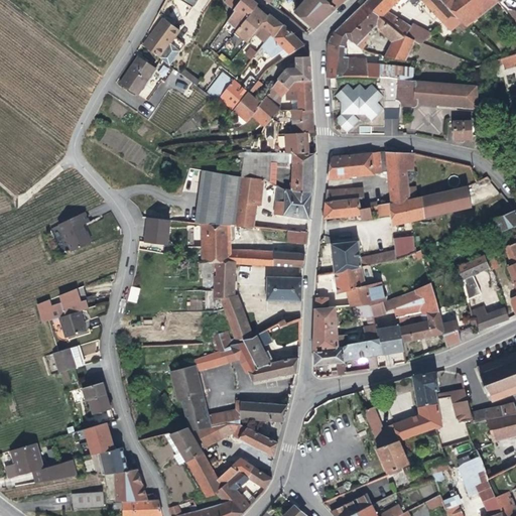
[(232,0),(240,7),(249,15),(250,15),(257,6),(259,4),(253,0),(232,0)]
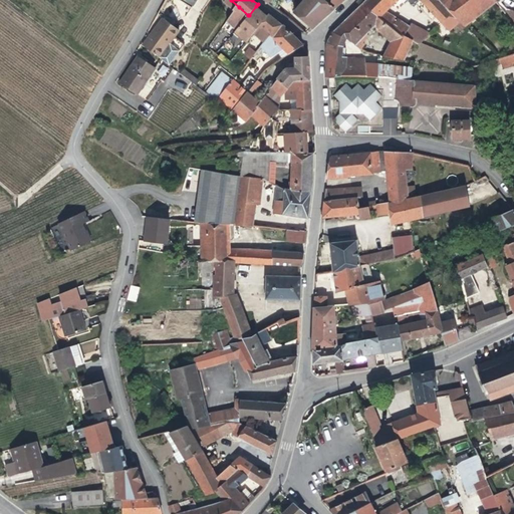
[(264,0),(269,3),(271,0),(307,0),(295,13),(311,27),(335,8),(324,0),(264,0)]
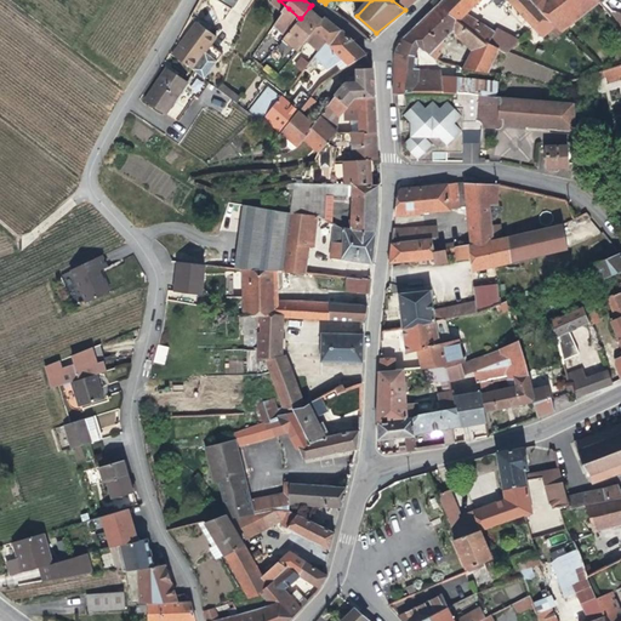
[(545,38),(558,27),(531,0),(443,0),(439,4),(450,16),(459,23),(467,15),(482,0),(508,0),(534,28),(530,32),(535,35),(539,32),(545,38)]
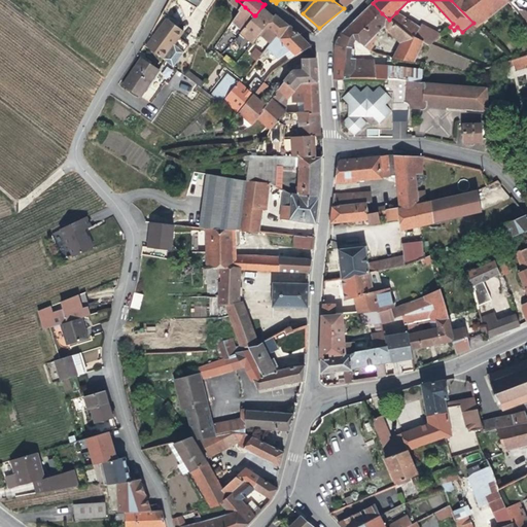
[(451,0),(473,23),(477,27),(511,2),(508,0),(464,0),(464,1),(462,0),(451,0)]
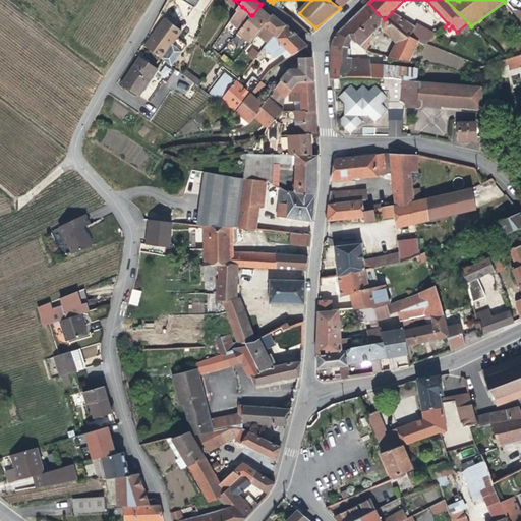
[(511,12),(513,15),(520,8),(520,2),(519,0),(509,8),(511,12)]
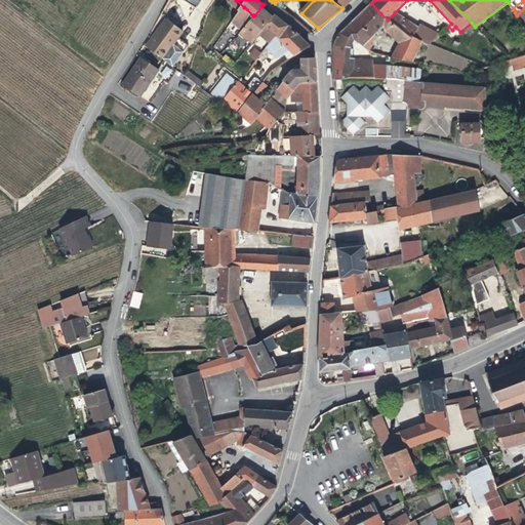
[(356,19),(340,33),(346,34),(355,36),(366,43),(369,40),(386,24),(389,29),(401,42),(394,56),(413,64),(420,46),(423,48),(426,44),(416,39),(400,28),(388,19),(380,13),(371,3),(356,19)]
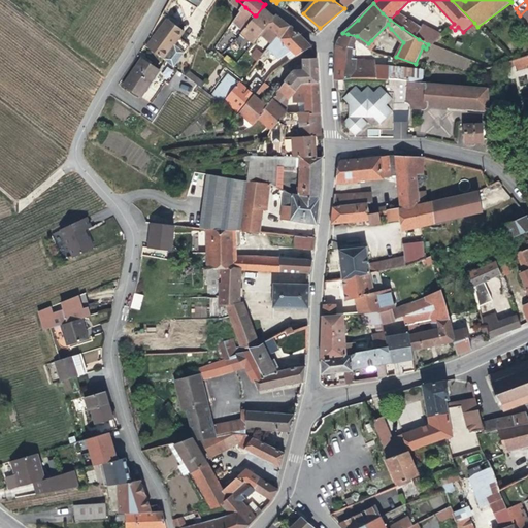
[(263,6),(256,15),(242,32),(255,42),(262,33),(275,17),(263,6)]
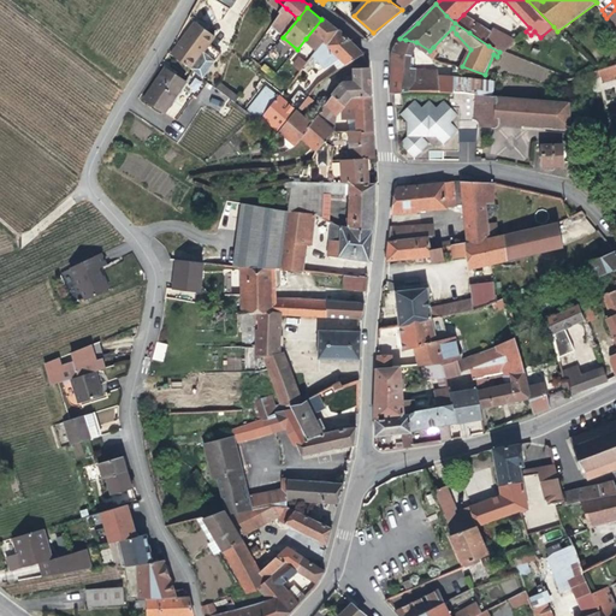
[(286,9),(280,16),(292,24),(297,18),(286,9)]
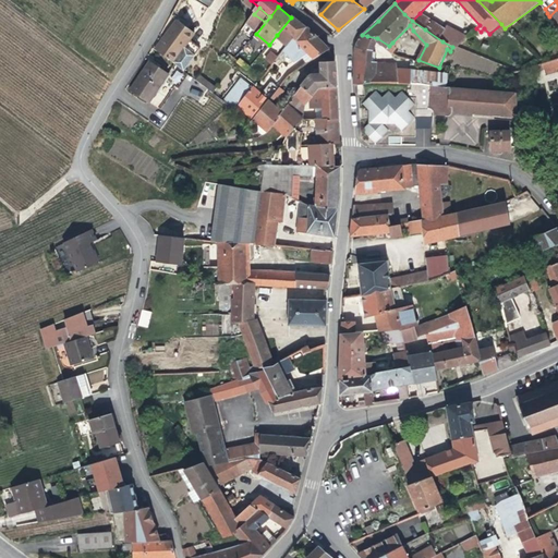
[(420,13),(412,21),(425,29),(432,22),(420,13)]
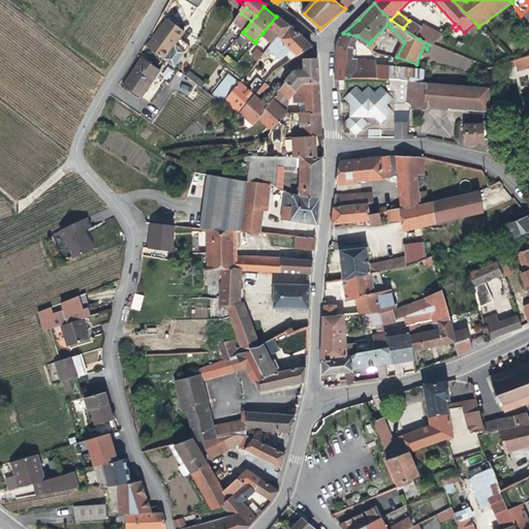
[(291,26),(278,14),(276,17),(262,33),(274,42),(275,40),(276,41),(279,36),(282,38),(291,26)]
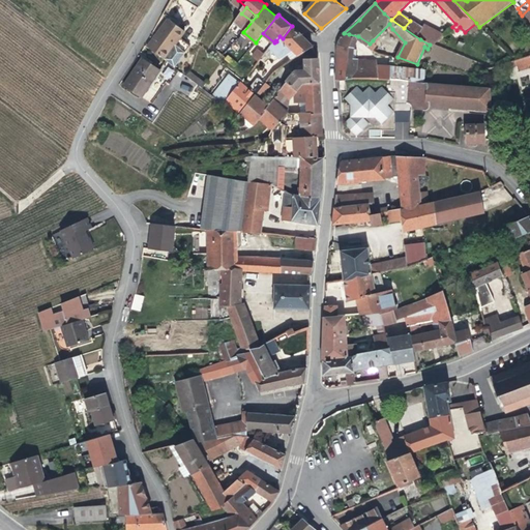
[(169,17),(149,46),(169,61),(177,67),(193,45),(182,36),(186,30),(169,17)]
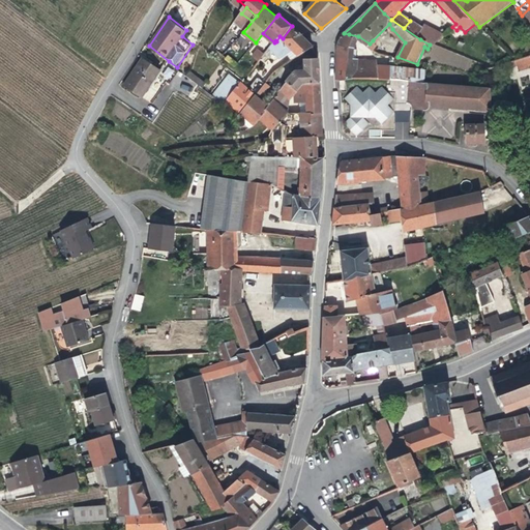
[(410,21),(404,28),(420,39),(422,36),(419,35),(423,29),(410,21)]
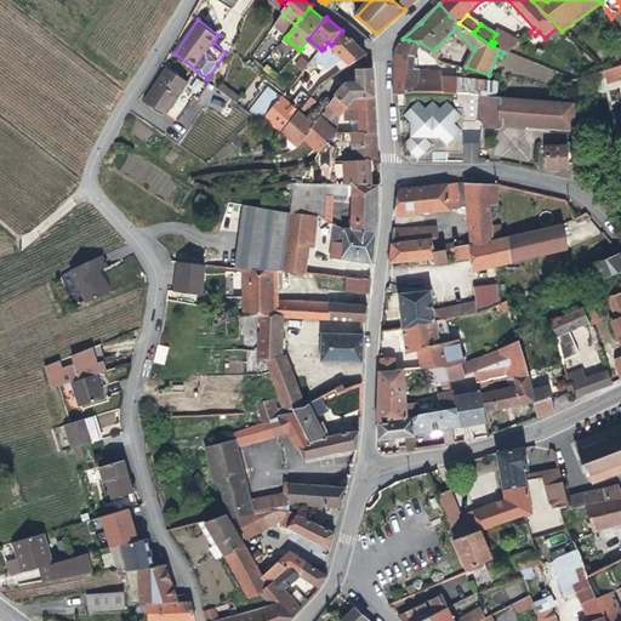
[(345,58),(352,66),(366,55),(346,34),(342,30),(331,45),(345,58)]
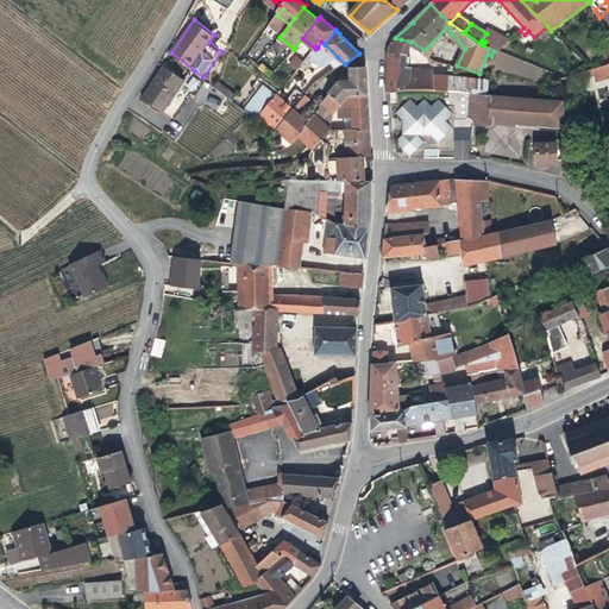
[(388,60),(387,92),(402,89),(460,92),(473,93),(475,89),(472,86),(449,85),(449,73),(434,71),(434,67),(414,66),(414,64),(407,64),(408,51),(412,42),(401,39),(395,38),(389,46),(388,60)]
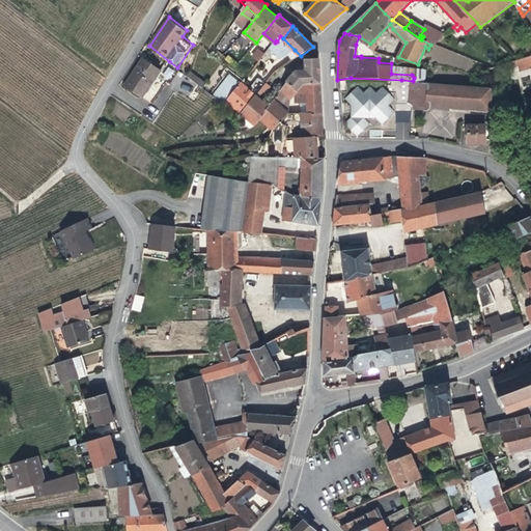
[(280,57),(295,50),(283,38),(280,36),(277,42),(276,40),(275,43),(271,48),(280,57)]
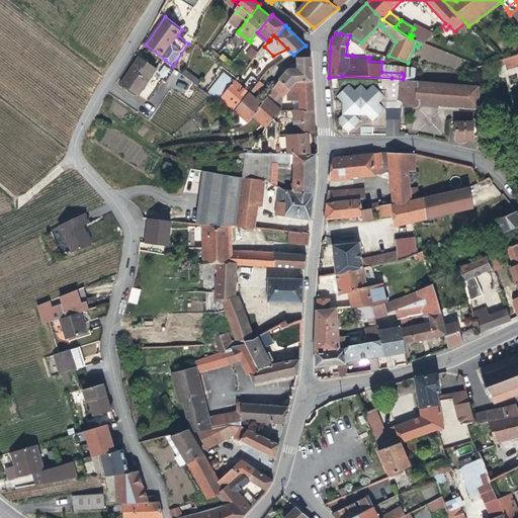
[(364,39),(361,42),(369,49),(372,46),(364,39)]
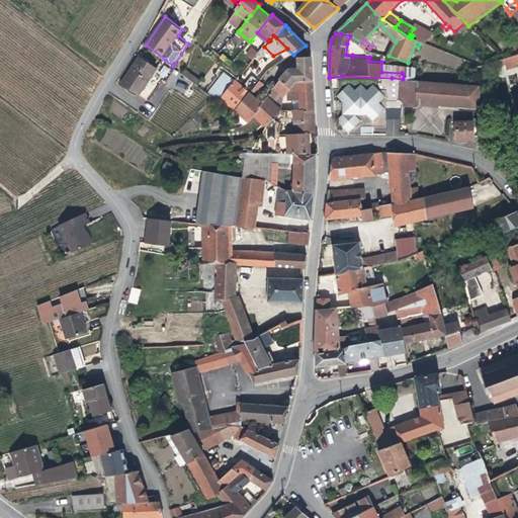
[(249,55),(254,59),(255,58),(258,54),(259,52),(254,48),(249,55)]
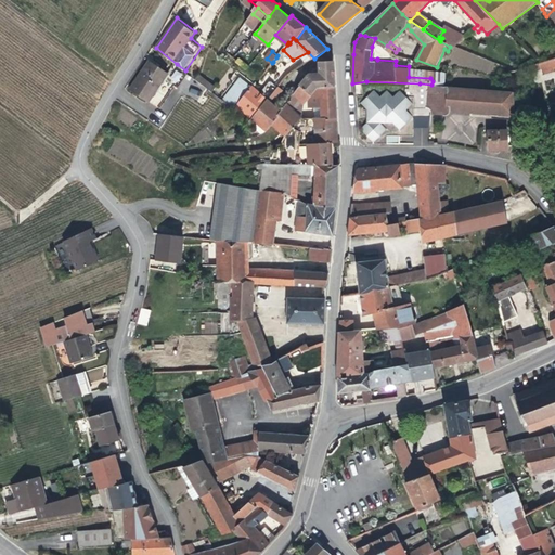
[(554,72),(554,59),(539,64),(541,71),(543,76),(554,72)]
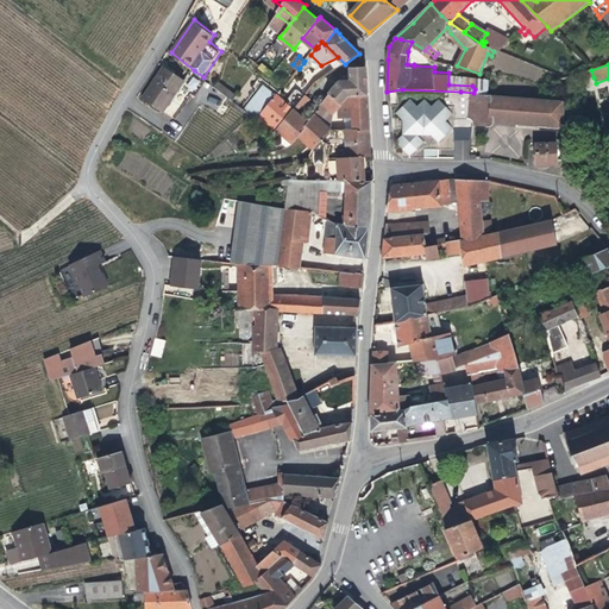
[(203,77),(194,70),(187,81),(177,74),(171,70),(167,67),(145,98),(167,112),(183,87),(199,98),(209,81),(203,77)]
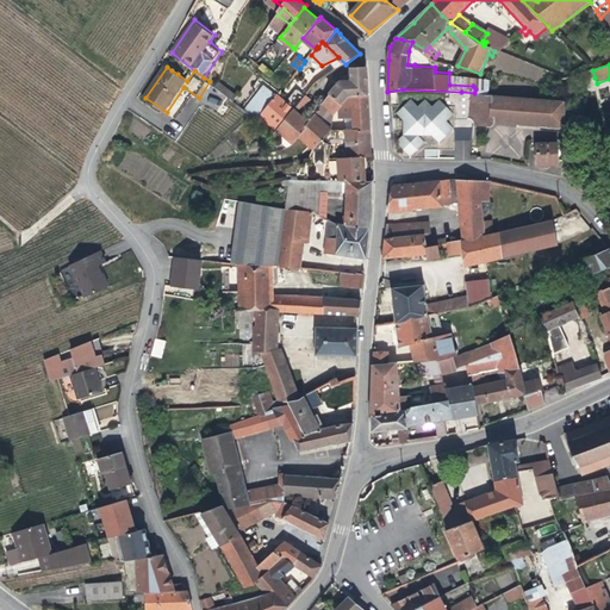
[(341,82),(329,94),(343,104),(350,94),(368,94),(367,68),(352,69),(353,82),(341,82)]
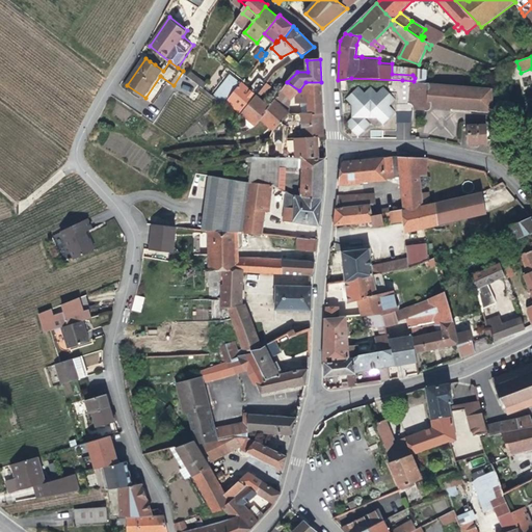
[(508,71),(519,68),(516,61),(507,64),(508,71)]
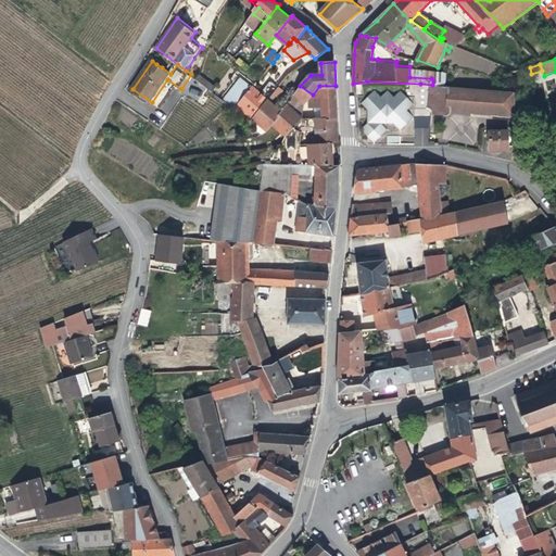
[(199,79),(210,88),(213,90),(216,86),(202,75),(199,79)]
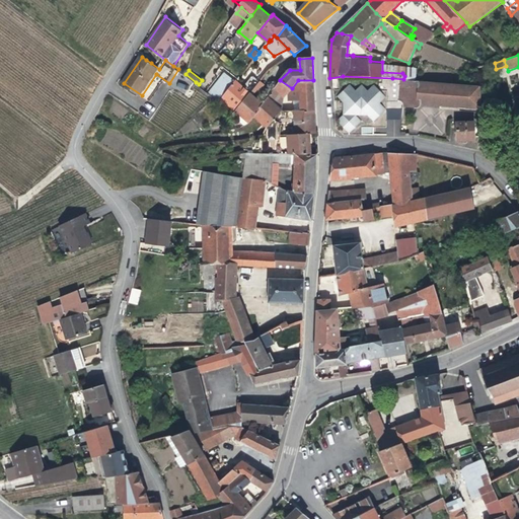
[(210,92),(221,101),(224,98),(230,91),(220,84),(226,75),(236,83),(237,81),(225,72),(210,92)]
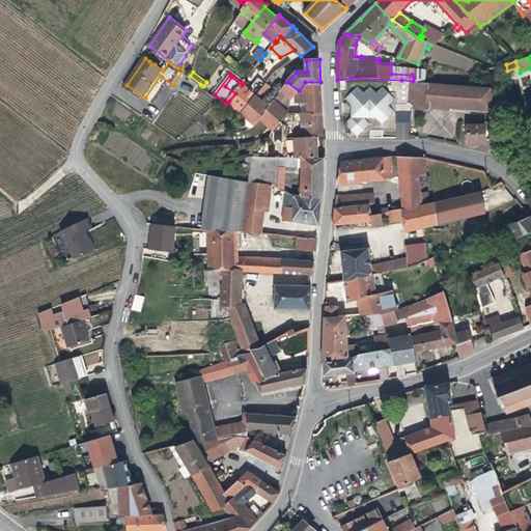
[(229,101),(243,114),(268,83),(260,78),(250,90),(243,83),(242,85),(231,77),(225,86),(235,93),(229,101)]
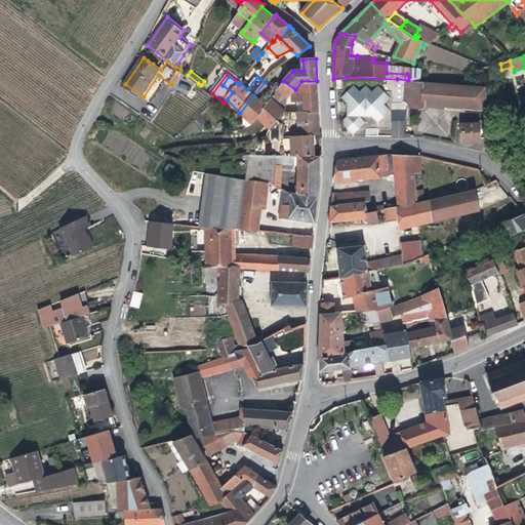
[(240,113),(254,126),(258,120),(266,107),(256,97),(261,91),(263,92),(270,83),(266,80),(265,82),(240,113)]
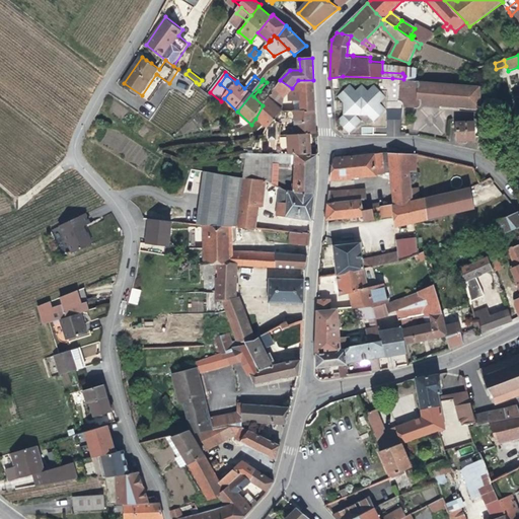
[(388,79),(387,91),(397,91),(397,80),(388,79)]
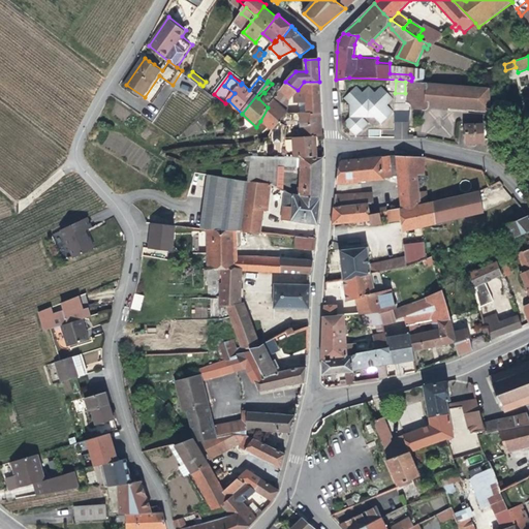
[(260,121),(273,131),(287,114),(277,104),(284,94),(290,98),(294,94),(298,90),(285,82),(268,107),(260,121)]
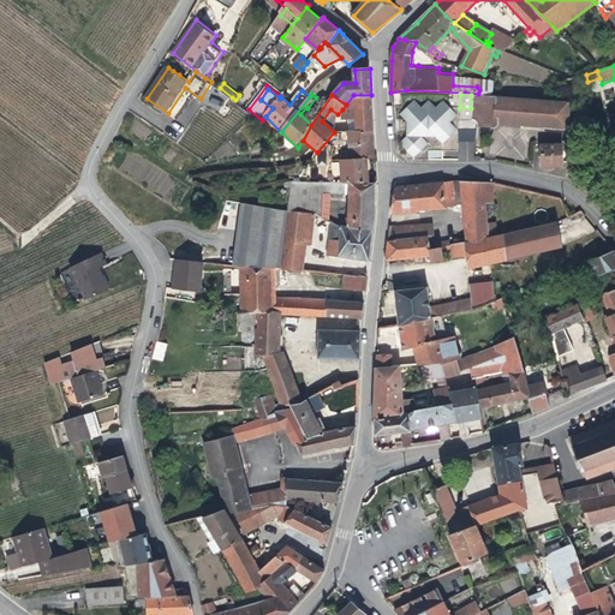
[(353,95),(346,105),(342,109),(342,119),(350,119),(358,119),(358,131),(374,131),(371,95),(353,95)]
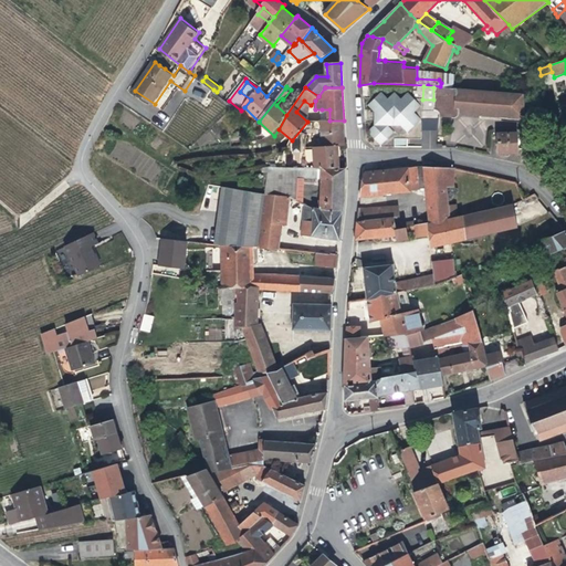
[(460,113),(526,118),(525,94),(456,88),(438,87),(436,109),(439,112),(441,114),(441,116),(458,116),(460,113)]
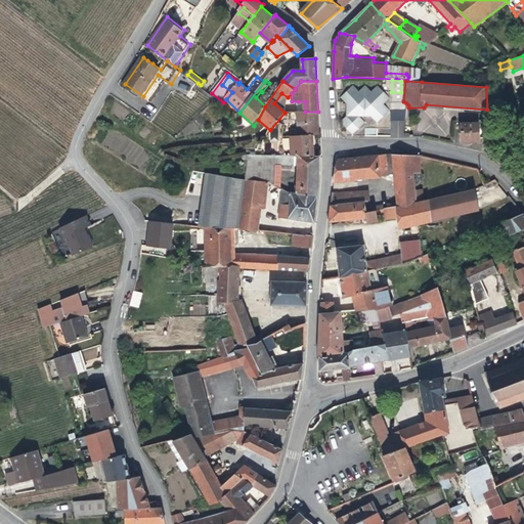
[(391,130),(391,92),(348,92),(348,136),(366,136),(366,129),(391,130)]
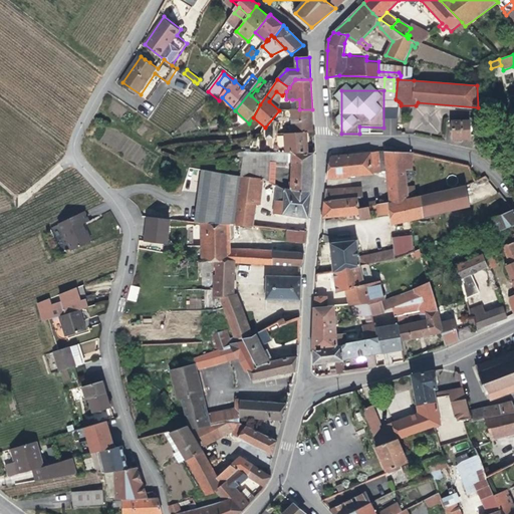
[(269,101),(279,110),(282,95),(276,91),(269,101)]
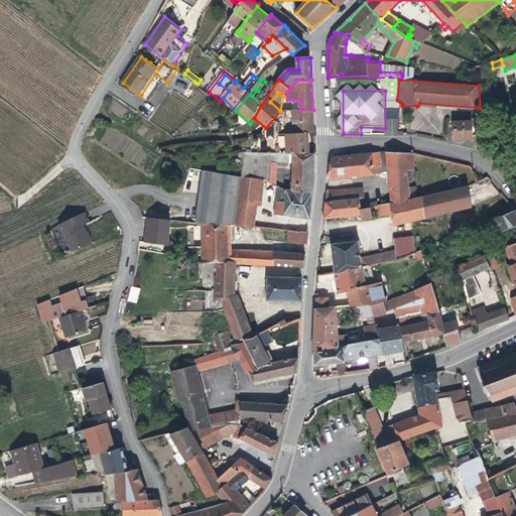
[(257,138),(257,152),(271,152),(279,152),(280,152),(280,125),(282,117),(293,117),(293,124),(294,133),(307,132),(309,132),(314,132),(313,110),(300,110),(292,111),(280,111),(266,128),(261,134),(257,138)]
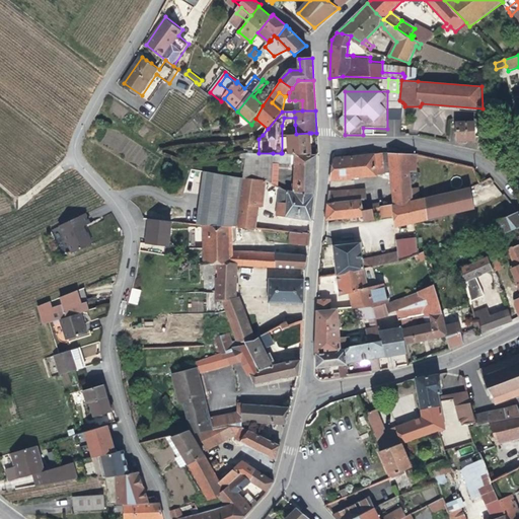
[(475,140),(475,122),(457,122),(458,141),(475,140)]
